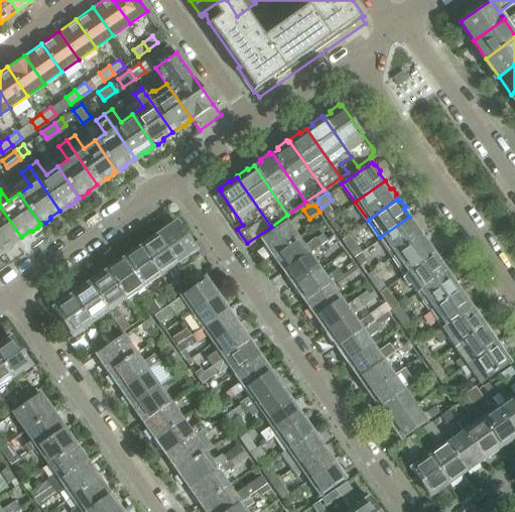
[(0,207),(0,247),(2,250),(4,249),(6,249),(11,246),(12,243),(21,237),(0,207)]
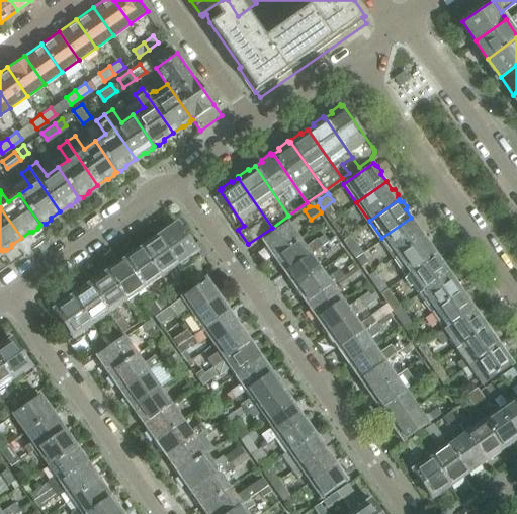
[(337,216),(331,220),(337,229),(343,225),(337,216)]
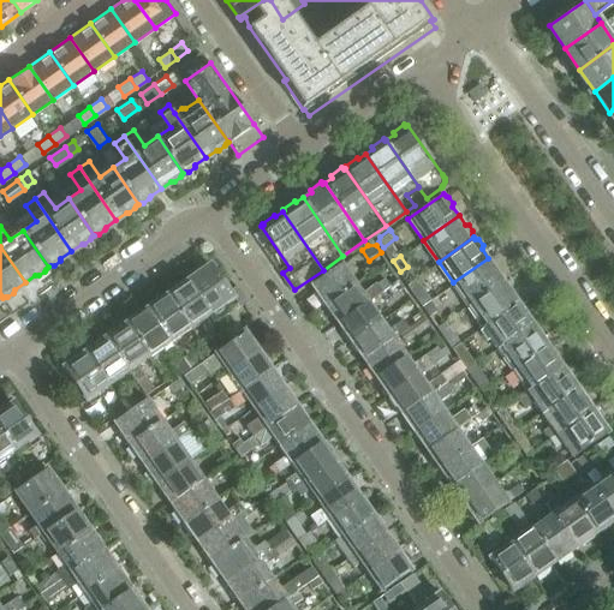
[(502,277),(502,274),(498,268),(495,267),(488,258),(453,282),(468,304),(504,279),(502,277)]
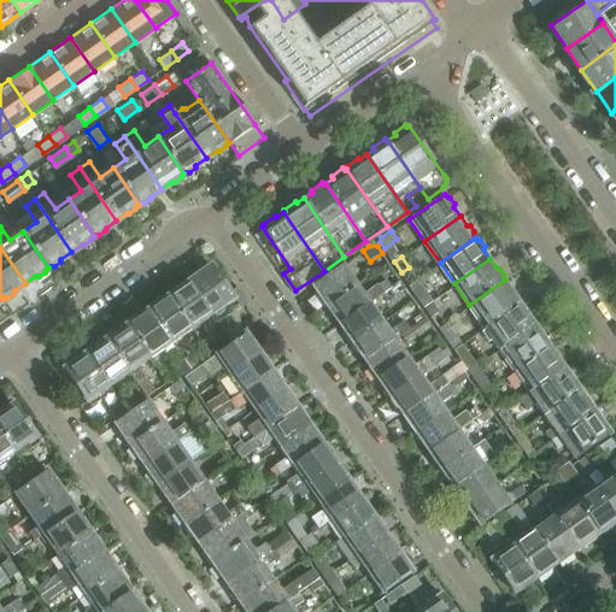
[(189,277),(213,312),(226,304),(229,309),(239,301),(211,263),(206,266),(203,265),(195,271),(194,275),(189,277)]
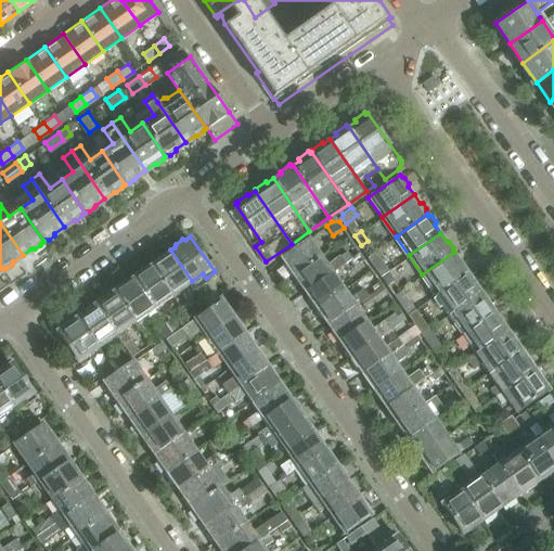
[(287,263),(285,264),(293,274),(322,254),(310,236),(282,256),(287,263)]
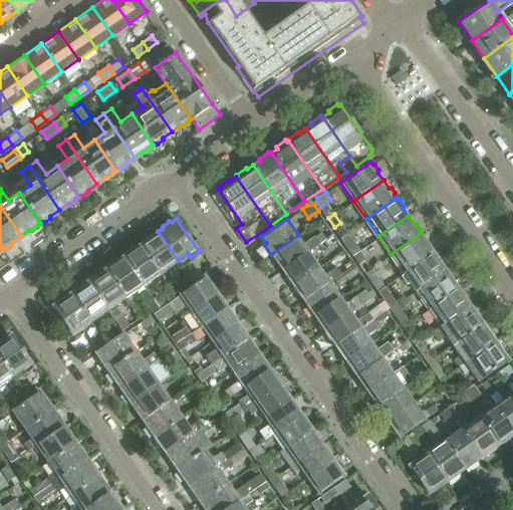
[(148,239),(141,243),(161,272),(178,260),(158,231),(156,233),(154,233),(149,236),(148,239)]
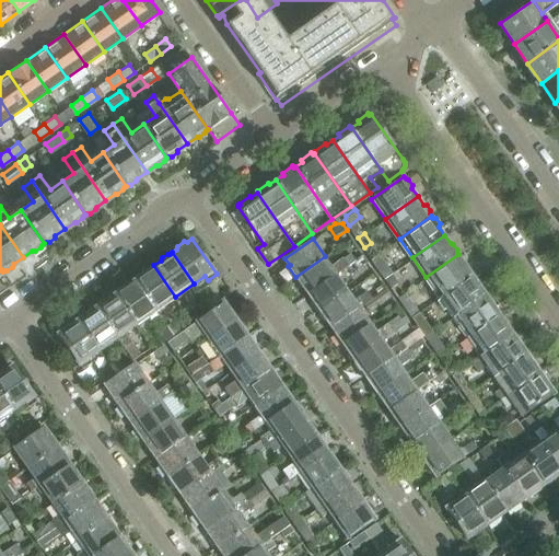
[(380,253),(372,258),(377,266),(385,277),(392,273),(393,271),(380,253)]
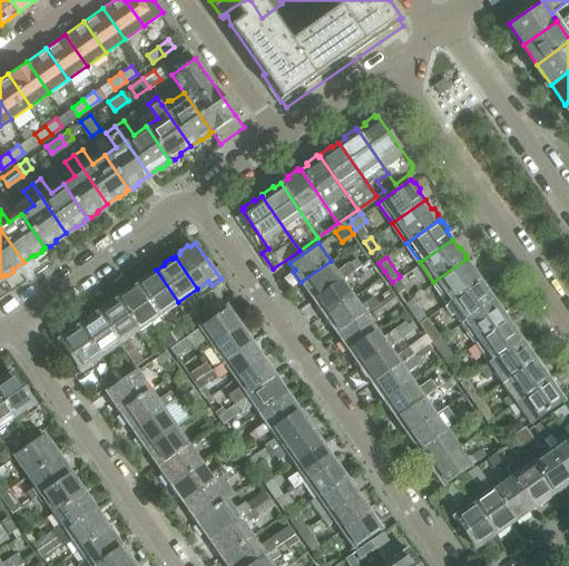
[(474,271),(474,267),(471,262),(468,261),(467,259),(433,282),(448,302),(480,279),(474,271)]
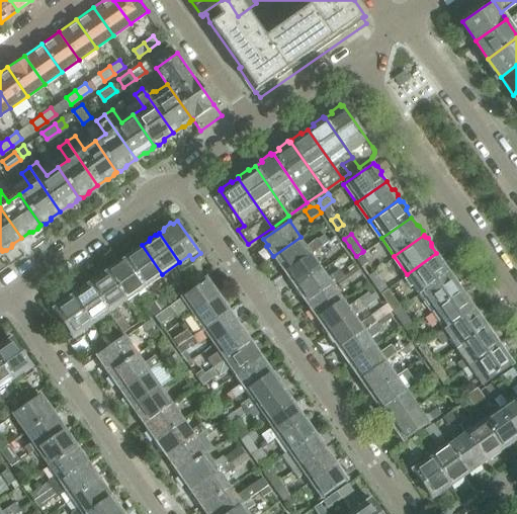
[(300,237),(273,256),(279,265),(281,264),(285,270),(312,252),(300,237)]
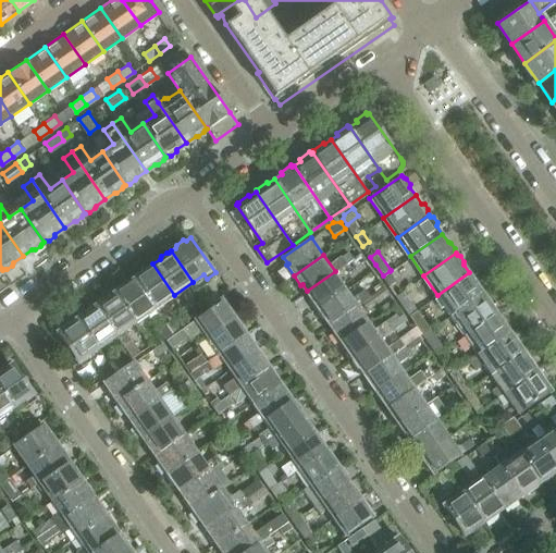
[(141,272),(134,278),(156,308),(174,295),(152,263),(150,266),(147,266),(141,269),(141,272)]
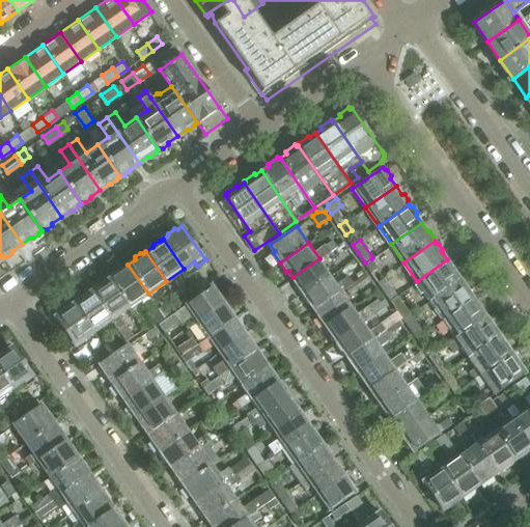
[(293,277),(297,282),(295,284),(302,294),(330,274),(319,258),(293,277)]
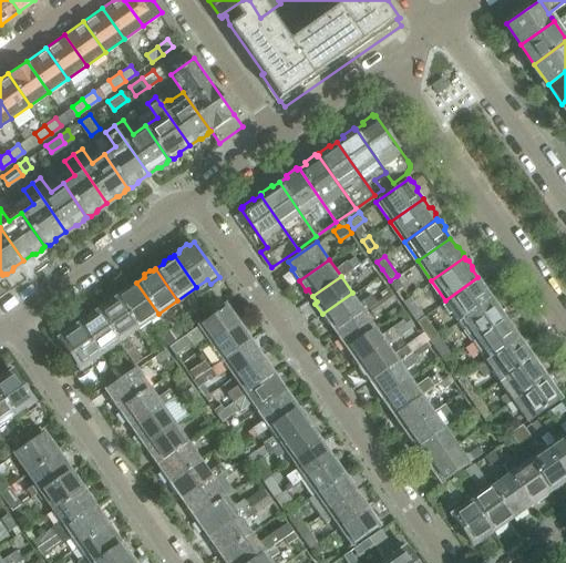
[(397,276),(390,280),(395,289),(402,284),(397,276)]
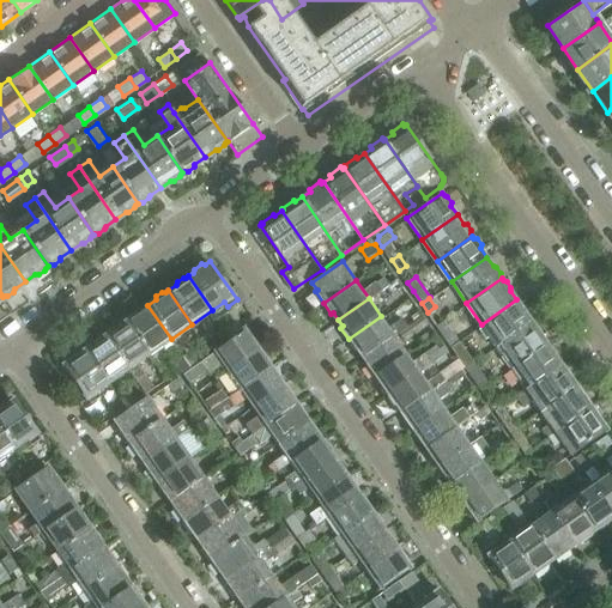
[(525,311),(526,308),(521,303),(517,302),(516,299),(482,324),(496,346),(532,321),(525,311)]
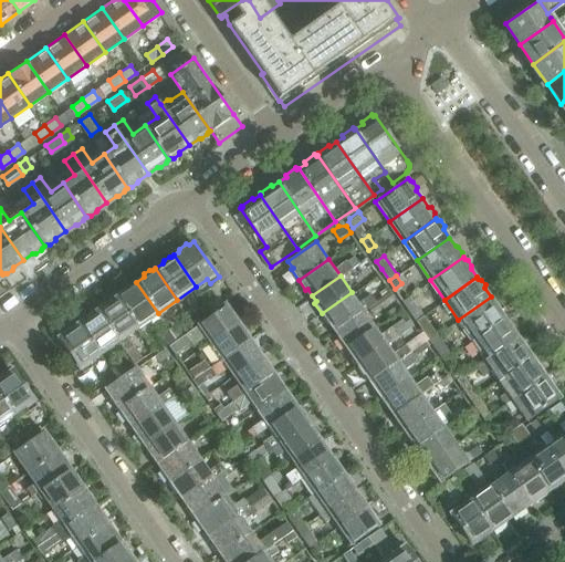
[(119,293),(117,295),(138,326),(158,313),(136,282),(128,287),(126,287),(121,290),(119,293)]
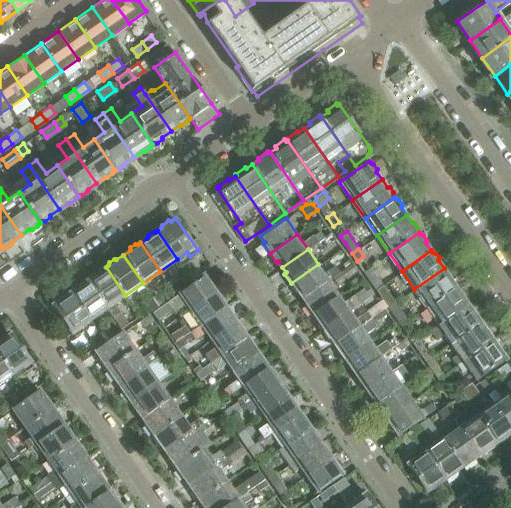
[(353,262),(334,276),(338,282),(358,268),(353,262)]
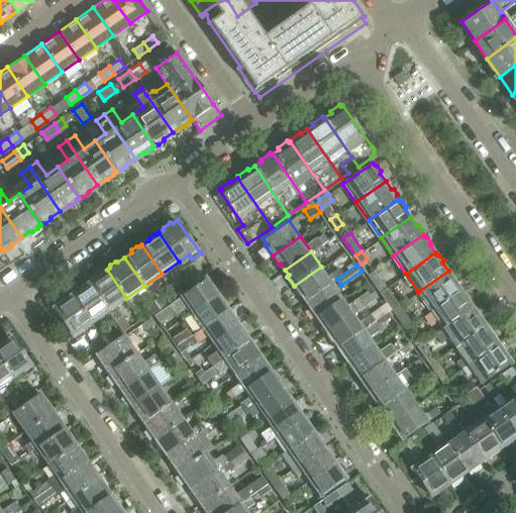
[(321,267),(294,286),(300,295),(302,294),(306,300),(332,282),(343,274),(338,267),(326,275),(321,267)]
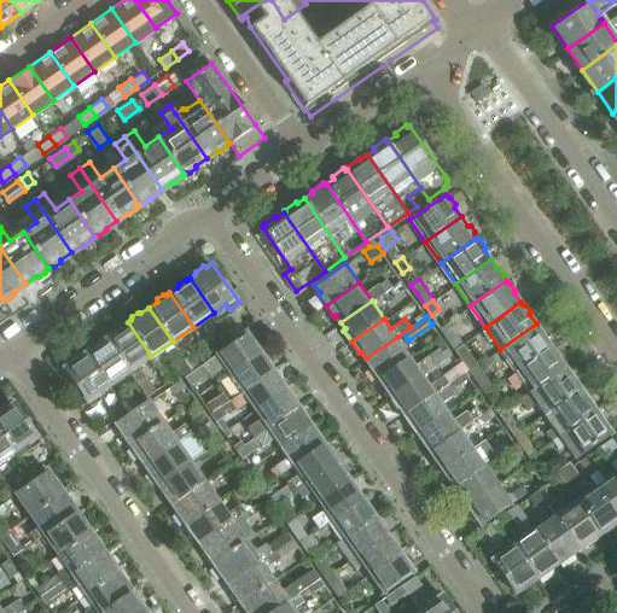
[(239,320),(226,330),(232,337),(244,328),(239,320)]
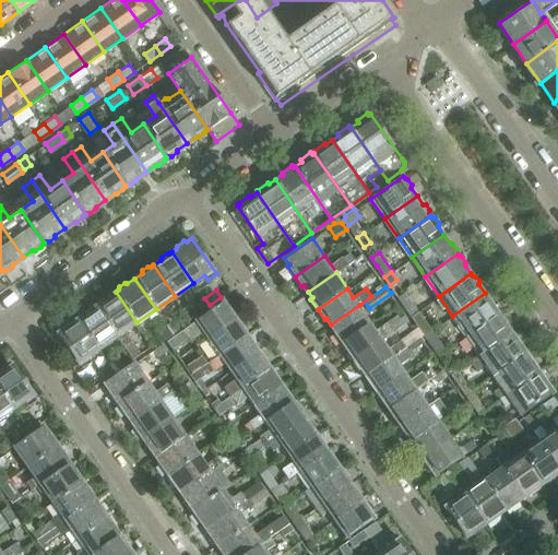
[(405,291),(398,296),(412,316),(419,309),(405,291)]
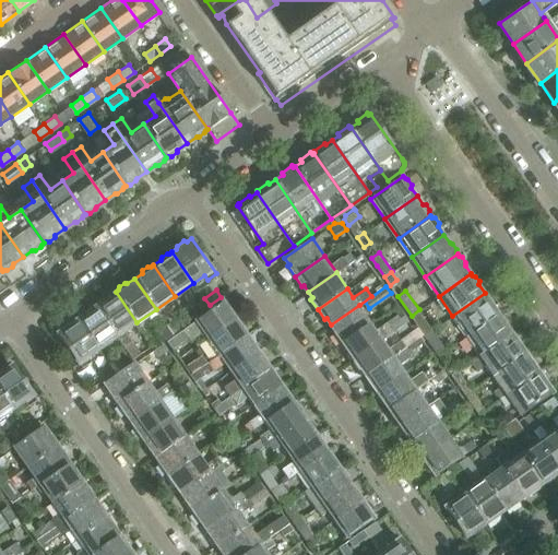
[(104,299),(96,305),(118,335),(126,346),(134,340),(127,329),(137,322),(116,292),(114,293),(110,293),(105,296),(104,299)]
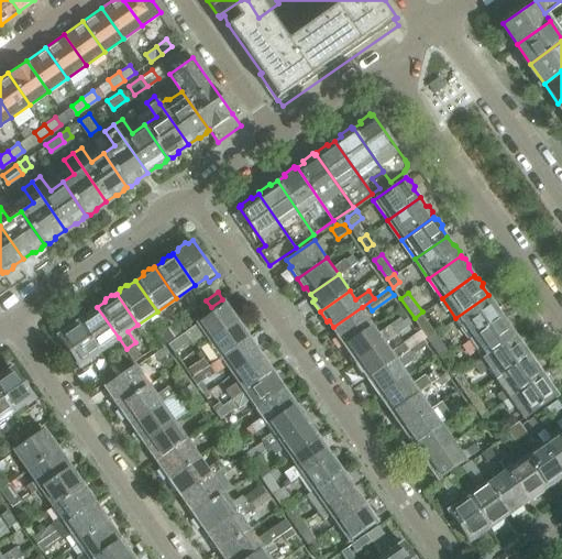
[(488,295),(455,318),(469,337),(502,315),(500,313),(500,309),(497,304),(494,303),(488,295)]
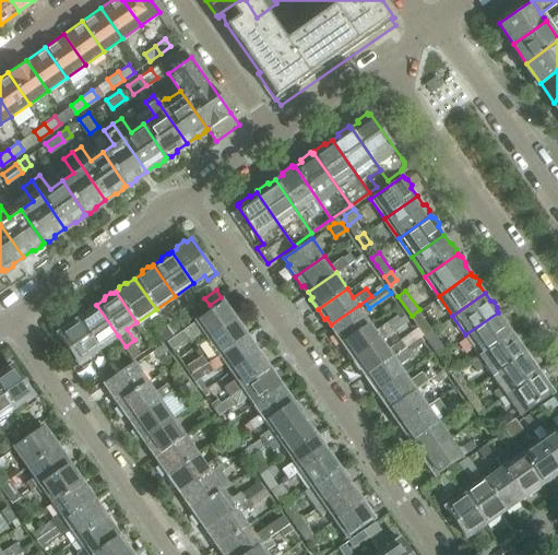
[(224,300),(196,320),(185,327),(191,337),(202,329),(208,337),(237,316),(230,306),(228,307),(224,300)]
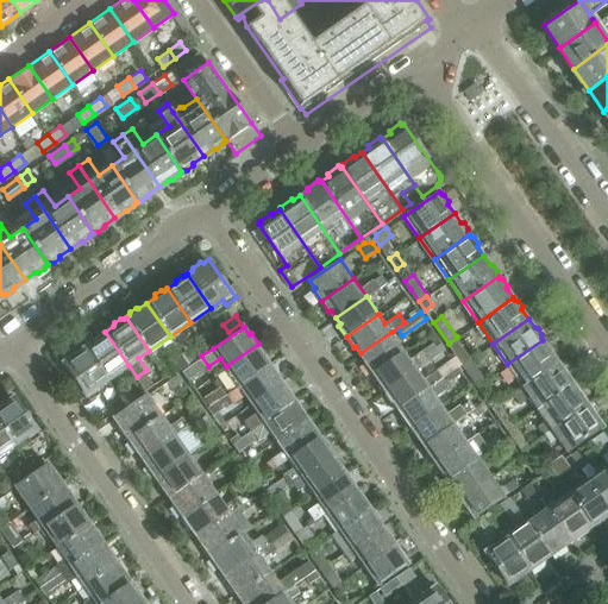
[(207,328),(199,334),(207,346),(215,340),(207,328)]
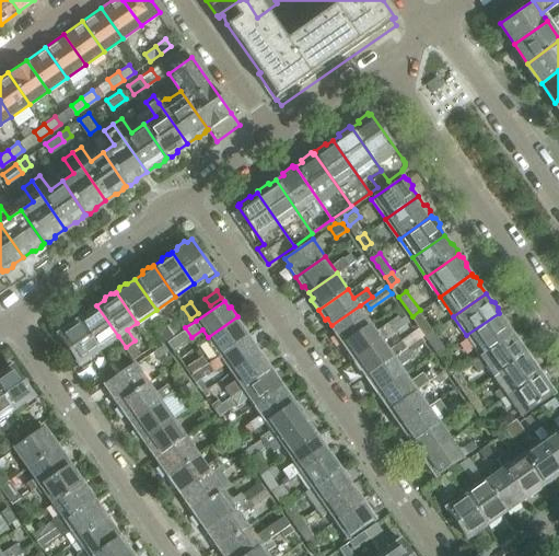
[(80,316),(78,319),(100,349),(118,336),(96,305),(90,310),(86,310),(81,314),(80,316)]
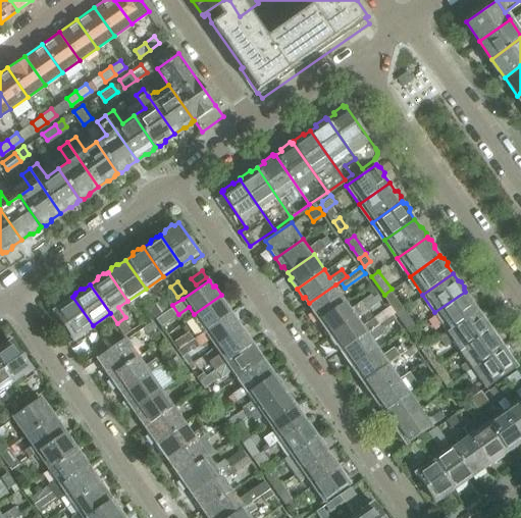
[(309,303),(313,309),(311,310),(318,319),(346,300),(335,285),(309,303)]
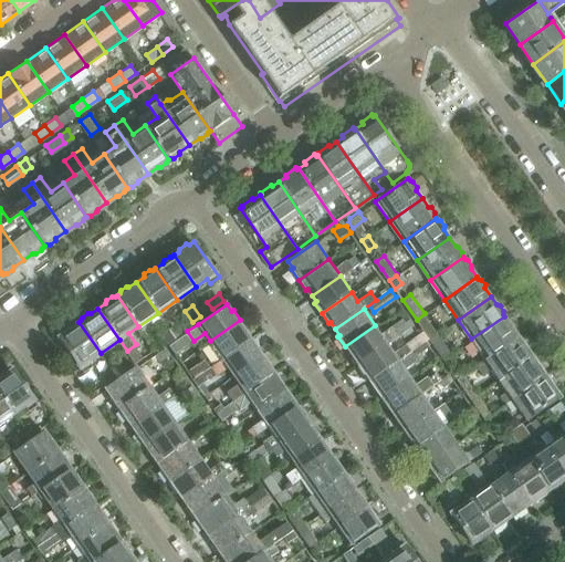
[(425,313),(417,320),(421,326),(424,330),(429,337),(430,339),(439,333),(425,313)]
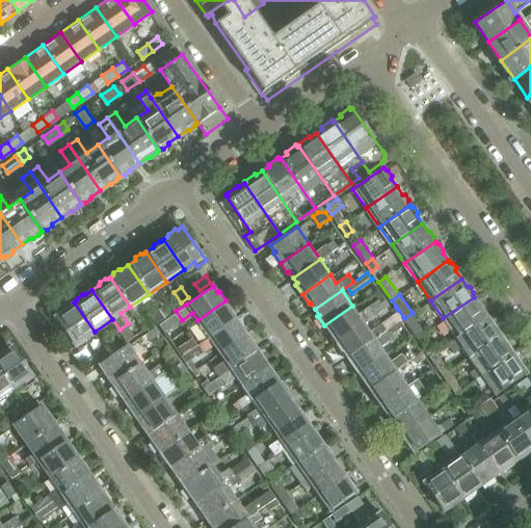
[(474,297),(443,318),(456,337),(486,315),(481,308),(481,305),(478,299),(475,298),(474,297)]
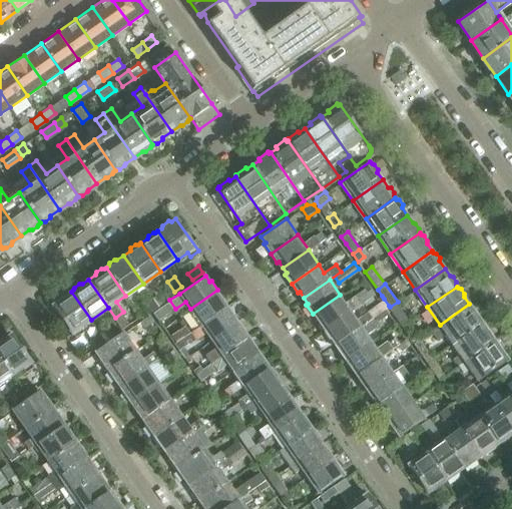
[(340,295),(313,314),(319,323),(321,322),(325,328),(351,310),(375,293),(372,288),(357,298),(355,295),(345,302),(340,295)]
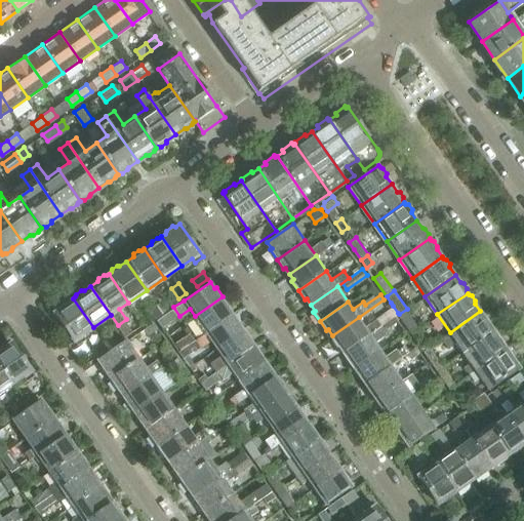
[(232,313),(228,308),(230,306),(223,296),(195,316),(205,331),(232,313)]
